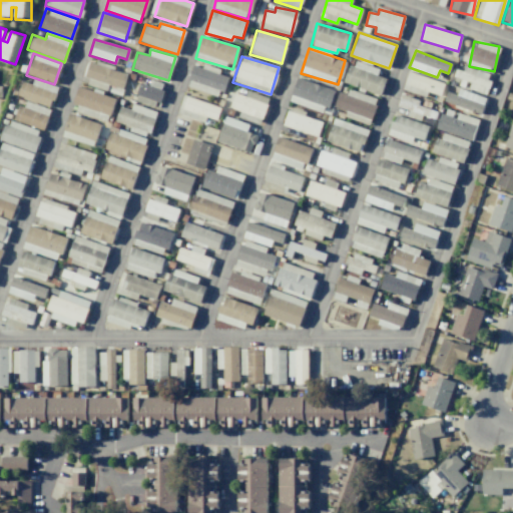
[(376,75),(378,69),(352,59),(344,82),(380,95),(386,78),(376,75)]
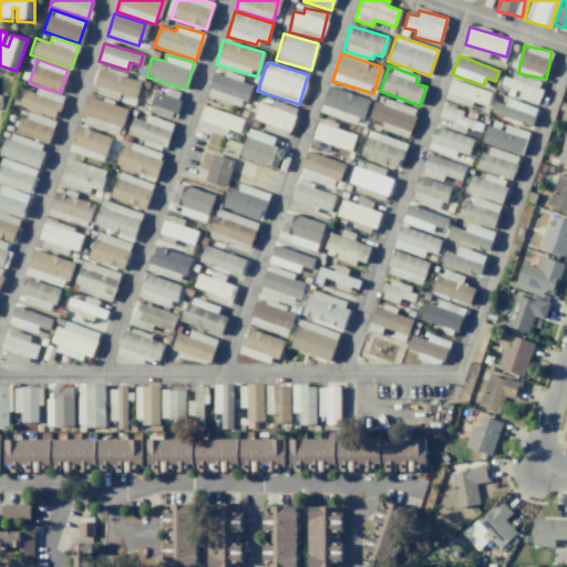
[(243,107),(250,84),(240,82),(243,76),(224,71),(222,75),(213,72),(205,95),(243,107)]
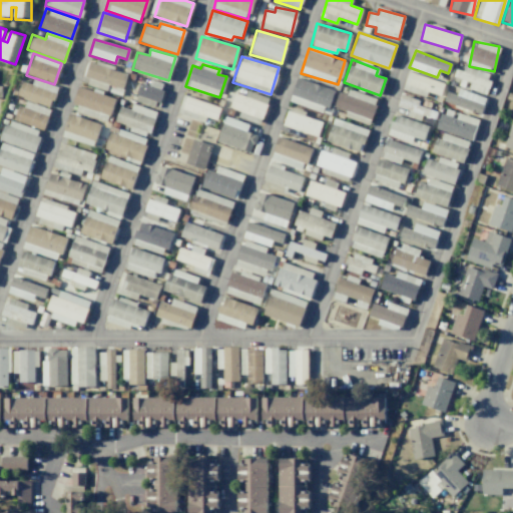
[(455,69),(453,77),(470,82),(468,89),(485,94),(491,74),(464,66),(462,71),(455,69)]
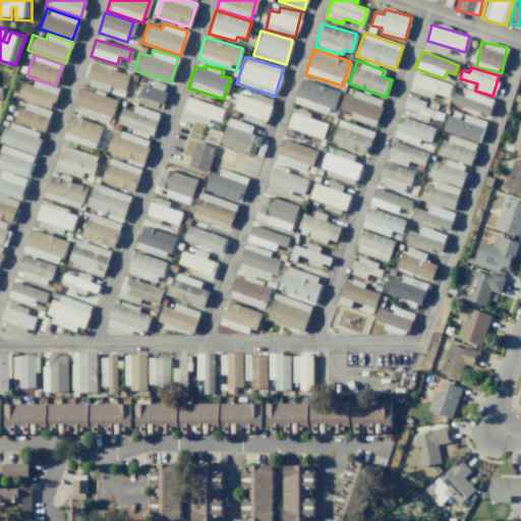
[(431,99),(433,93),(448,98),(452,85),(414,72),(408,91),(431,99)]
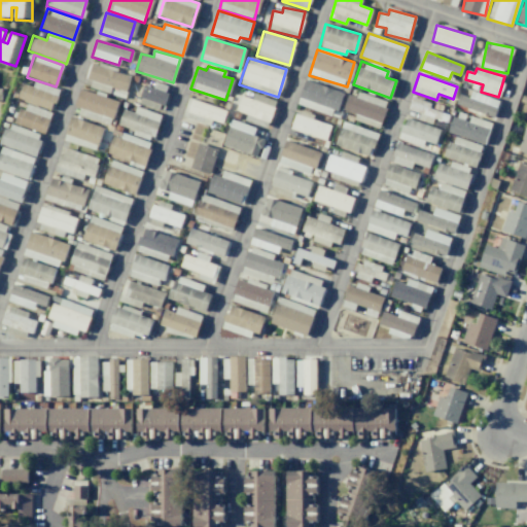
[(343,93),(305,79),(296,104),(336,117),(343,93)]
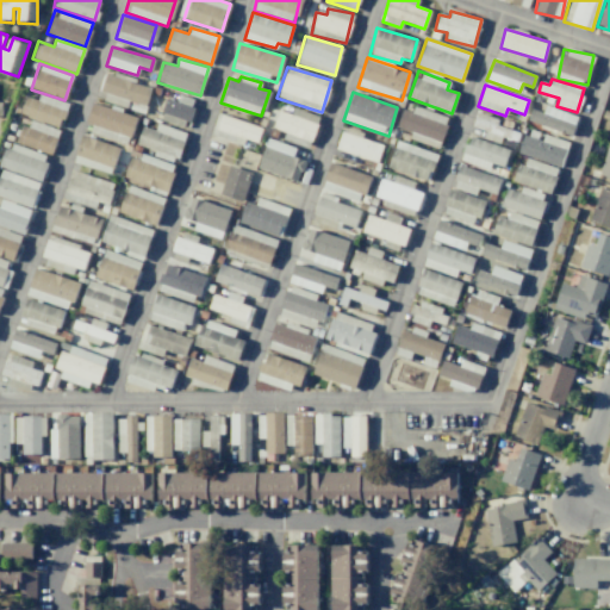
[(19,114),(58,129),(68,104),(39,93),(37,100),(25,97),(19,114)]
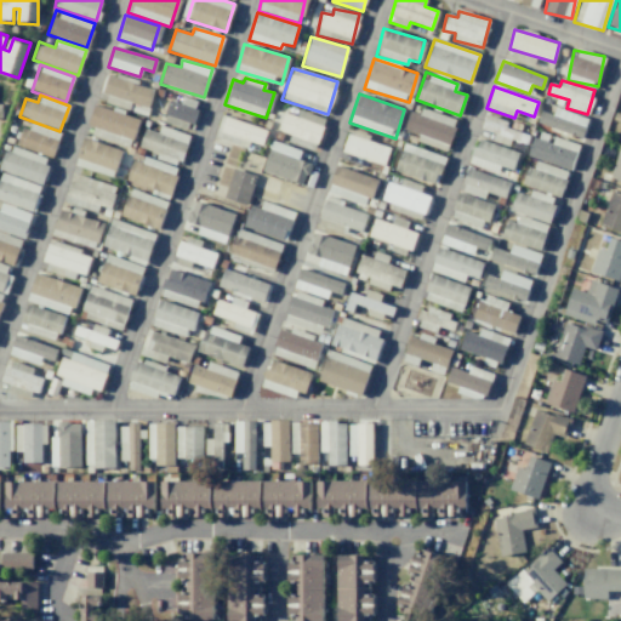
[(170,96),(163,120),(189,129),(197,104),(170,96)]
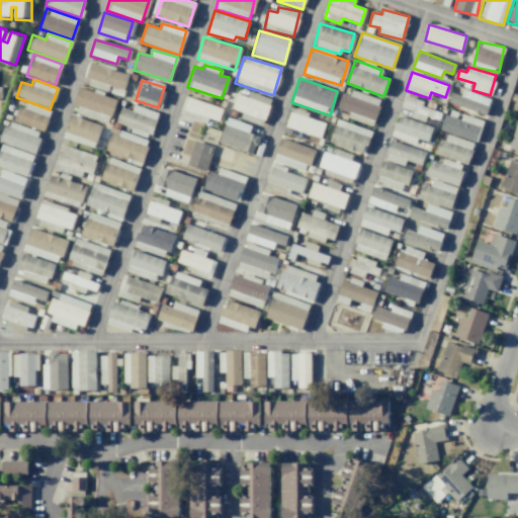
[(107,122),(115,99),(79,86),(71,108),(107,122)]
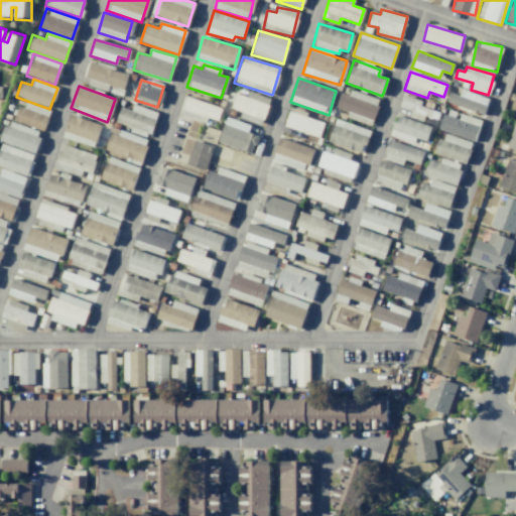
[(346,117),(370,126),(379,100),(350,90),(348,95),(341,92),(335,107),(348,112),(346,117)]
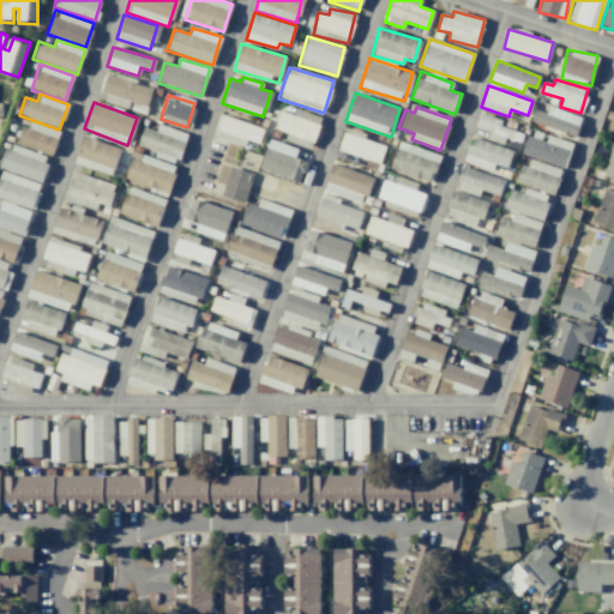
[(531,122),(576,137),(582,118),(548,107),(546,113),(535,109),(531,122)]
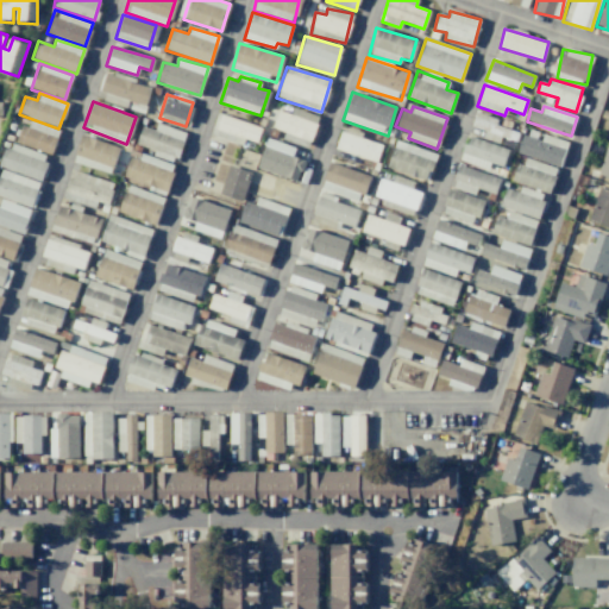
[(290,114),(278,110),(271,127),(283,132),(282,138),(308,146),(318,117),(293,107),(290,114)]
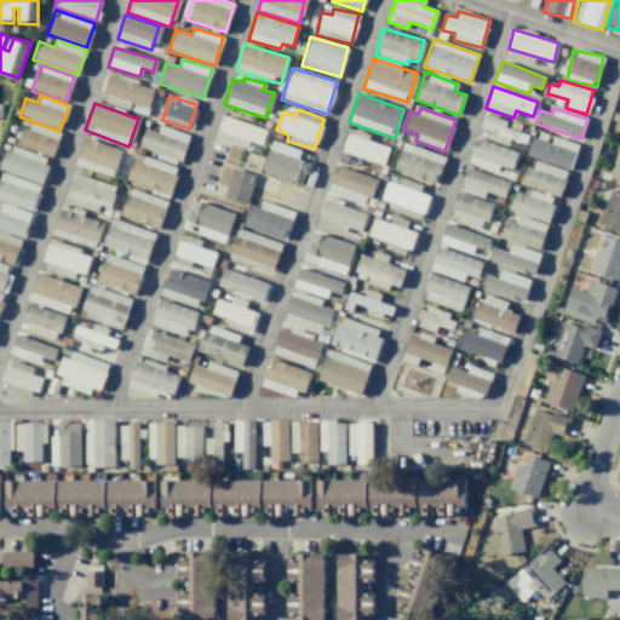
[(213,138),(246,149),(248,142),(260,145),(265,130),(220,115),(213,138)]
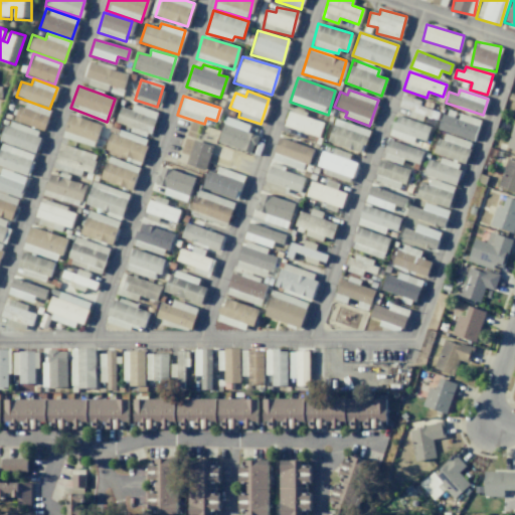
[(439,112),(418,107),(420,100),(402,96),(399,108),(409,110),(408,117),(415,119),(416,115),(436,120),(439,112)]
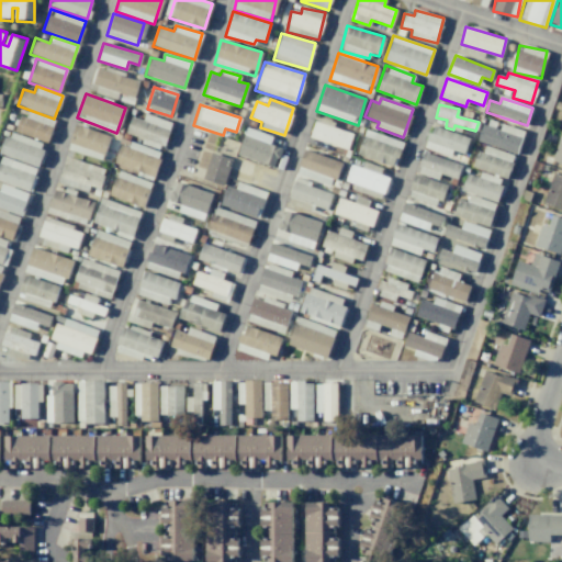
[(17,133),(47,143),(54,120),(23,110),(17,133)]
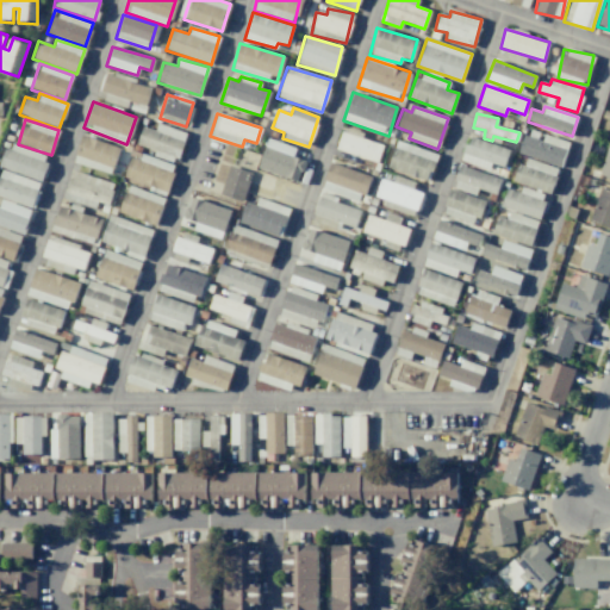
[(178,160),(186,134),(156,123),(154,130),(142,126),(136,145),(178,160)]
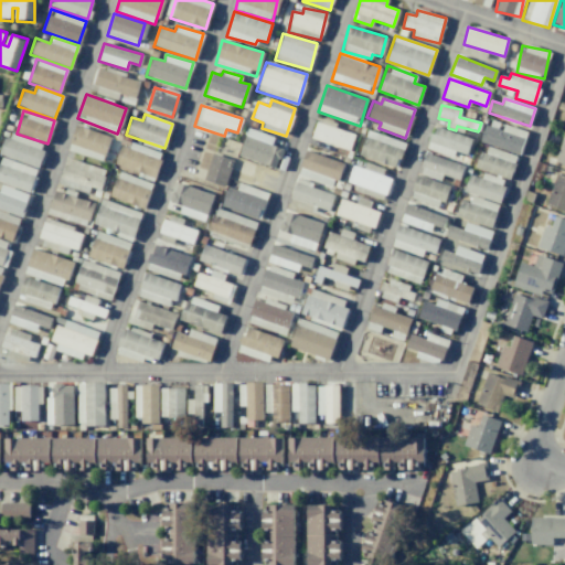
[(311,139),(350,150),(354,135),(333,128),(336,124),(318,118),(311,139)]
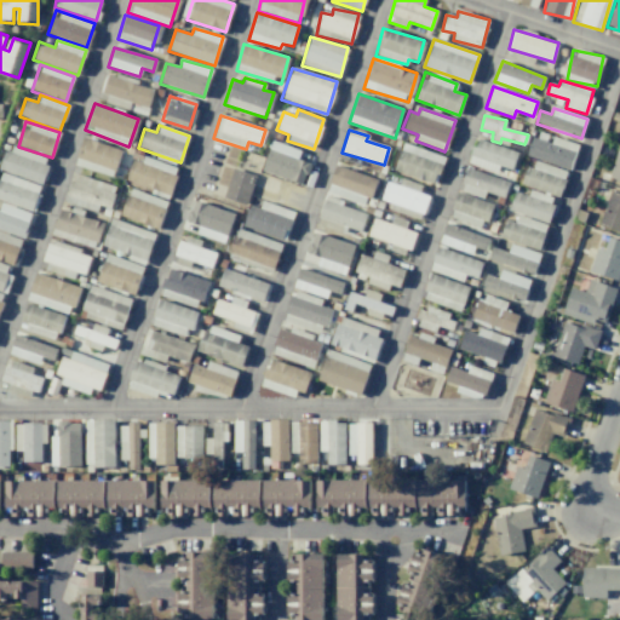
[(550,143),(532,137),(526,155),(569,170),(578,144),(552,137),(550,143)]
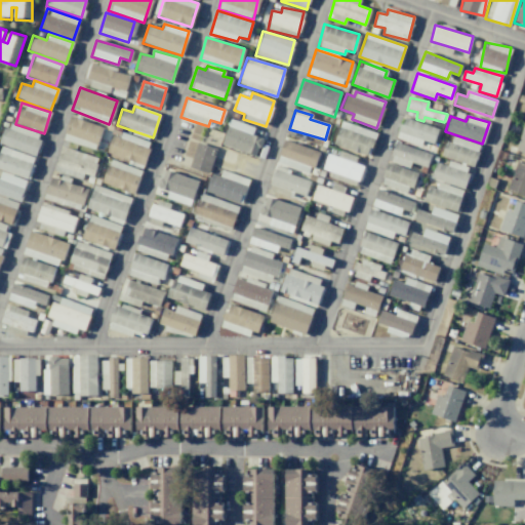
[(396,138),(420,147),(422,139),(433,144),(438,129),(403,117),(396,138)]
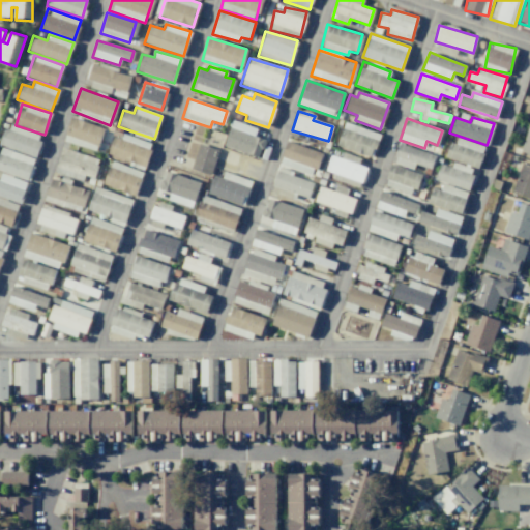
[(97,149),(101,125),(67,119),(63,144),(97,149)]
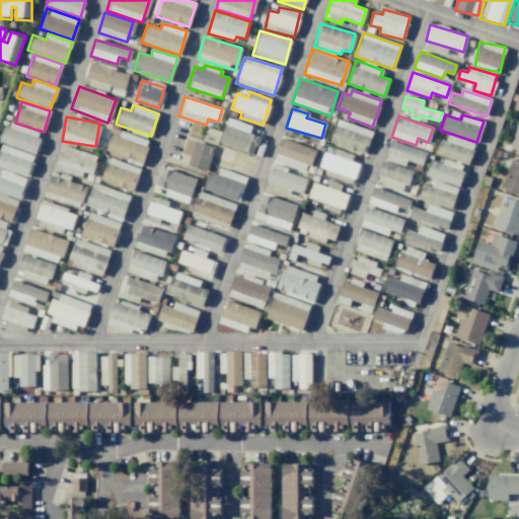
[(218,143),(252,155),(258,137),(251,134),(253,127),(227,118),(218,143)]
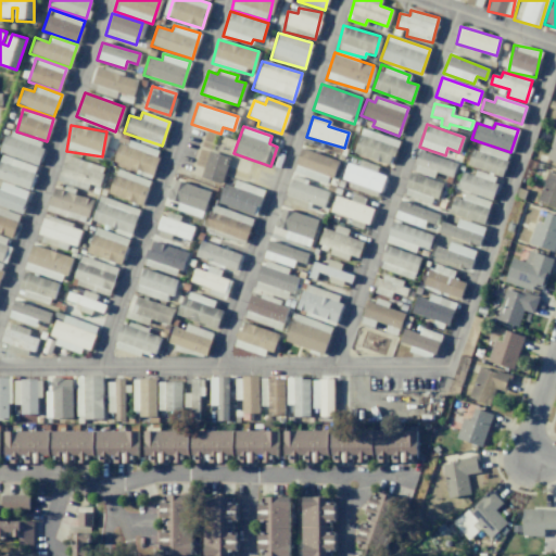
[(43,143),(8,129),(0,149),(0,152),(36,165),(43,143)]
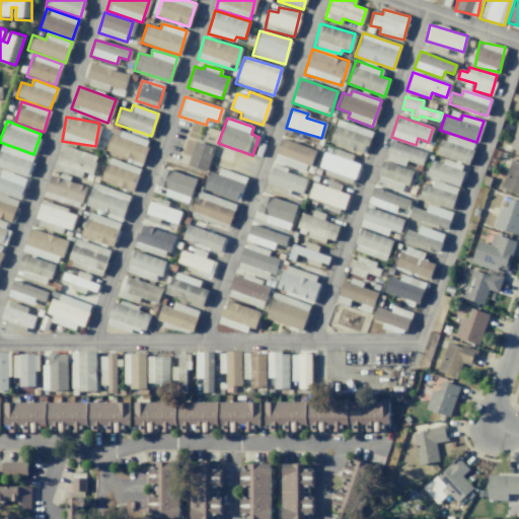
[(366,153),(371,130),(336,122),(330,145),(366,153)]
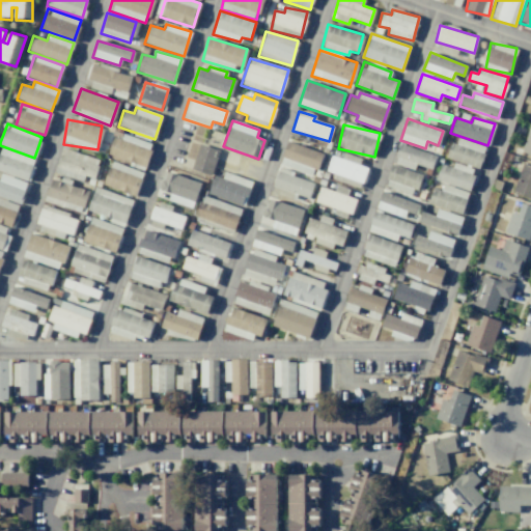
[(530,155),(521,151),(530,124),(530,155)]
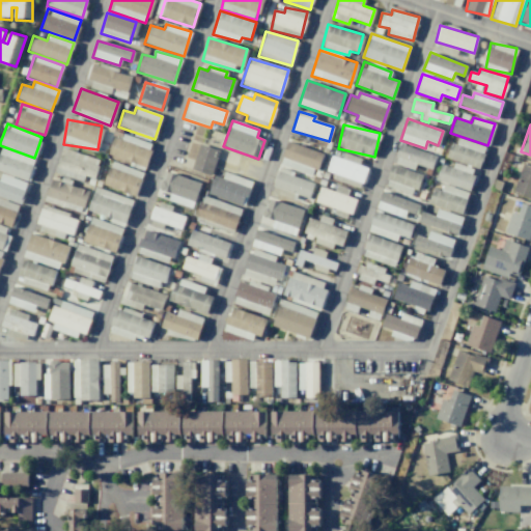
[(113,137),(107,154),(144,167),(152,145),(122,134),(120,139),(113,137)]
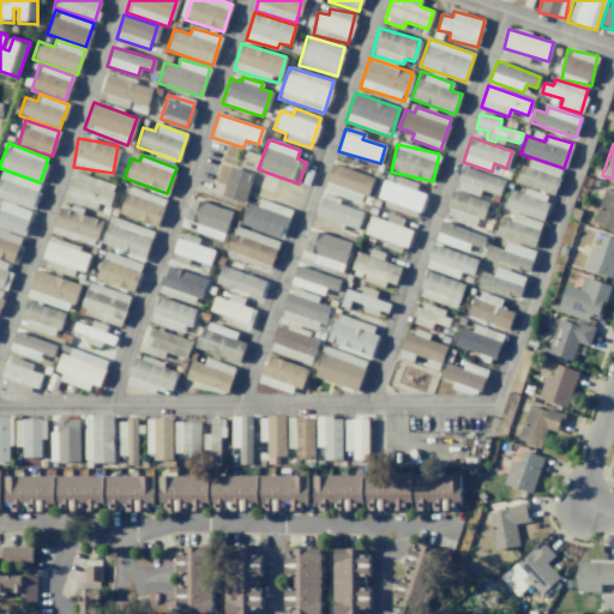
[(552,196),(561,170),(527,157),(517,182),(552,196)]
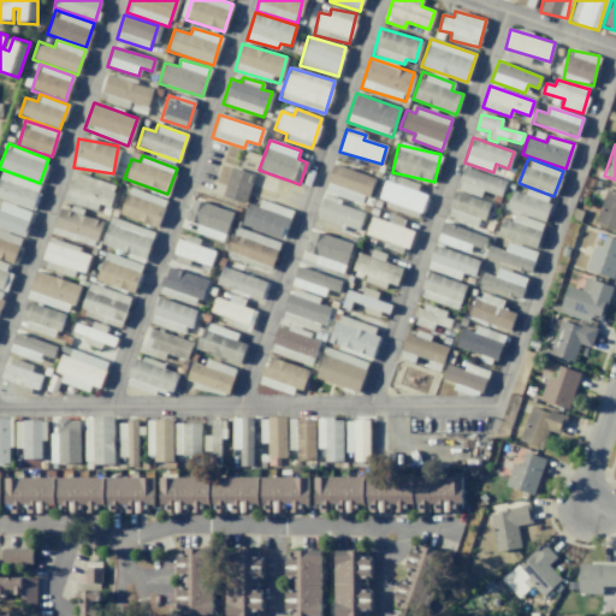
[(363,206),(373,178),(333,164),(324,191),(363,206)]
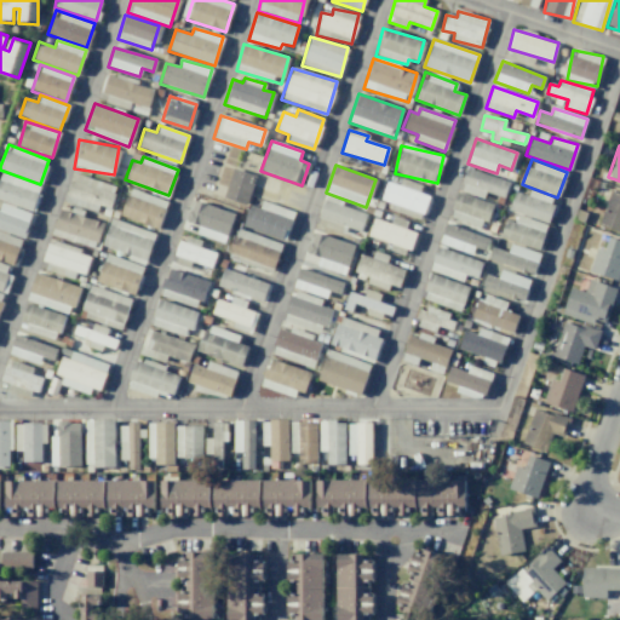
[(247,205),(254,174),(230,170),(224,199),(247,205)]
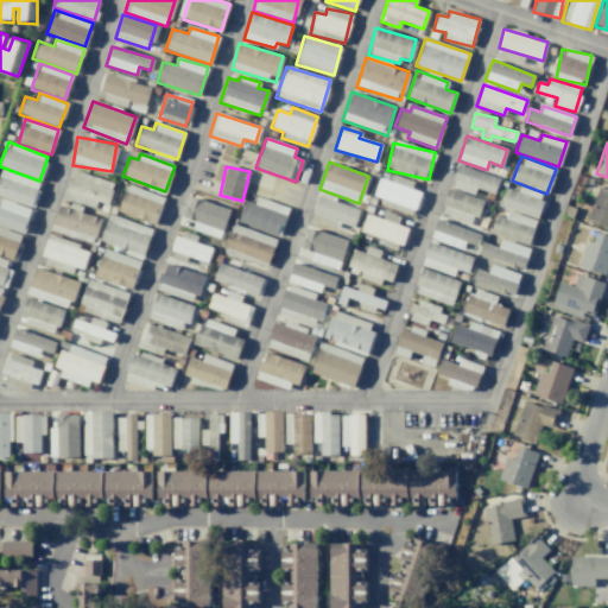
[(451,189),(474,194),(475,189),(494,194),(499,176),(456,166),(451,189)]
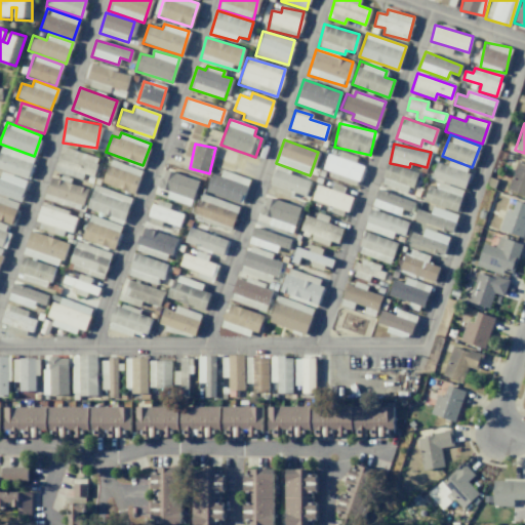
[(33,157),(1,147),(0,148),(0,169),(27,178),(33,157)]
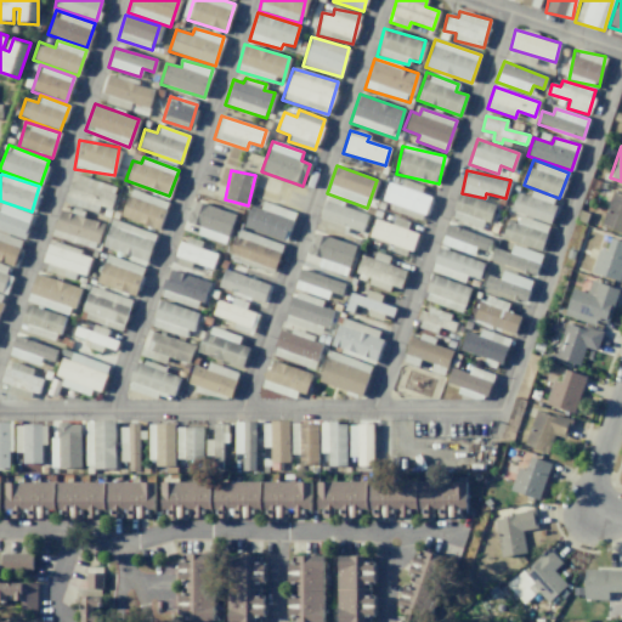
[(116,187),(73,174),(64,203),(96,213),(99,205),(108,209),(116,187)]
